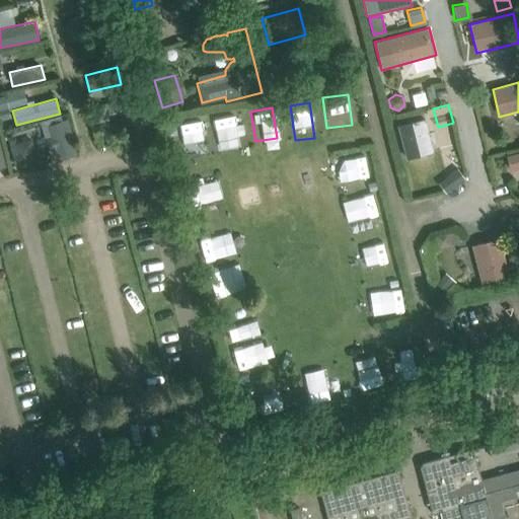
[(60,116),(41,123),(46,138),(50,150),(55,149),(58,160),(77,154),(66,120),(62,121),(60,116)]
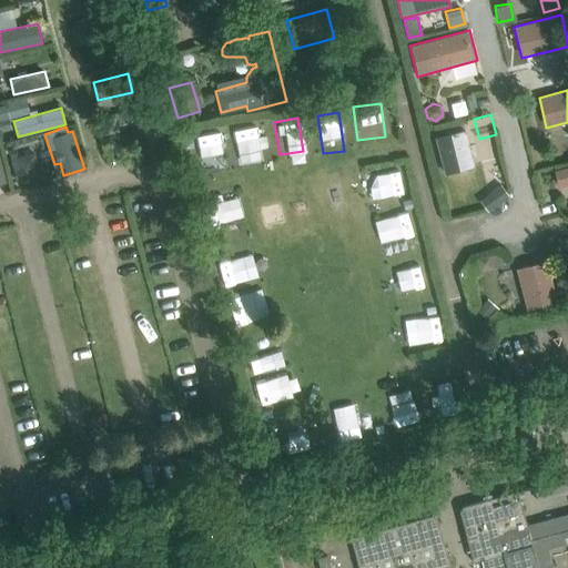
[(445,175),(475,166),(465,129),(435,138),(445,175)]
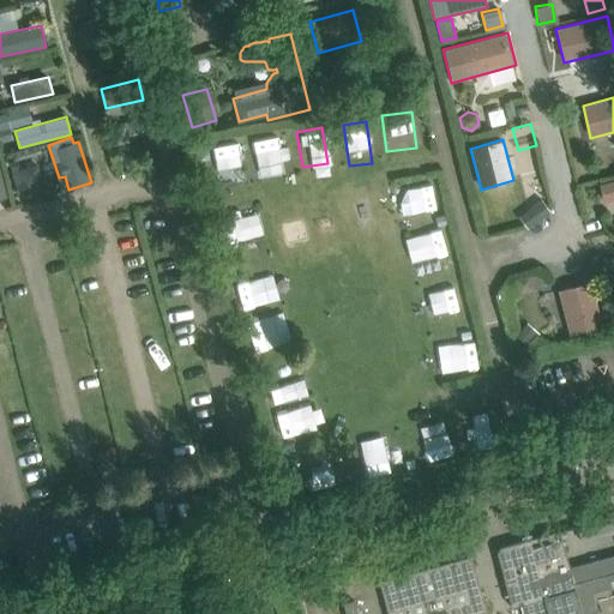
[(235,162),(205,170),(214,202),(244,193),(235,162)]
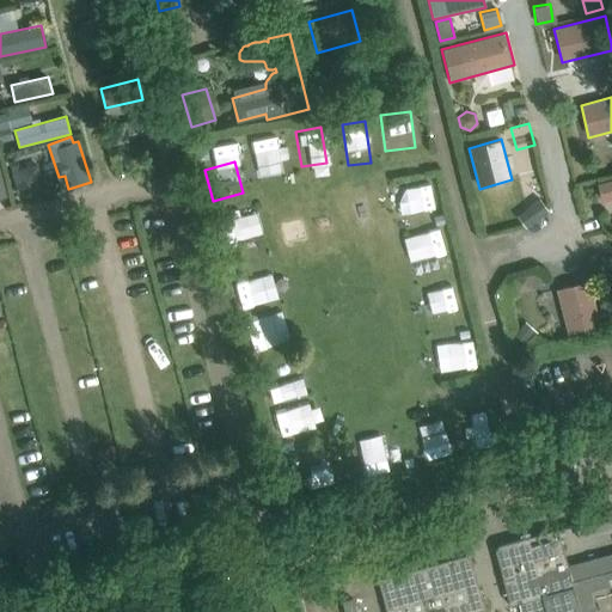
[(37,164),(18,170),(23,189),(42,184),(37,164)]
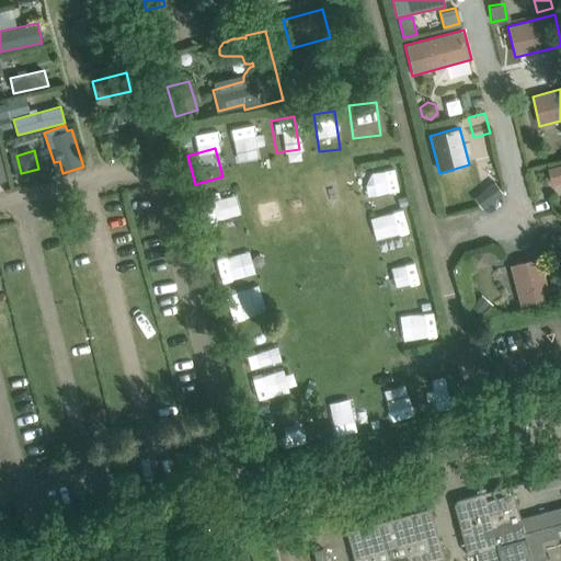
[(560,164),(547,169),(551,185),(560,183),(560,164)]
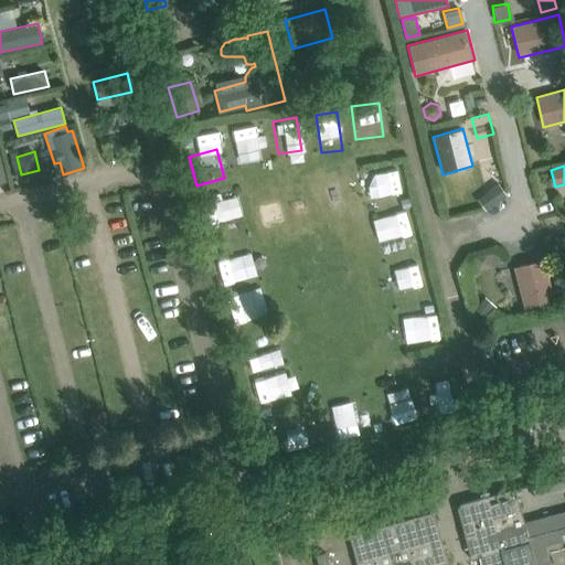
[(404,176),(365,182),(370,210),(408,203),(404,176)]
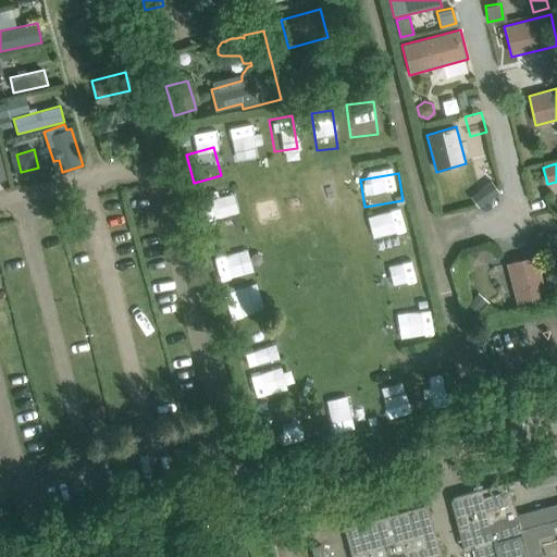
[(236,194),(202,203),(209,226),(243,215),(236,194)]
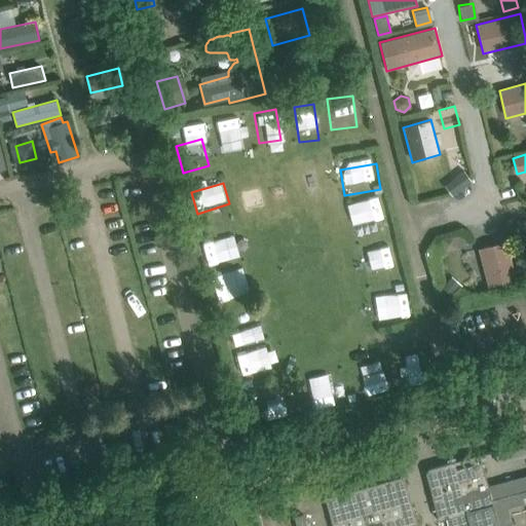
[(383,195),(351,202),(355,225),(388,219),(383,195)]
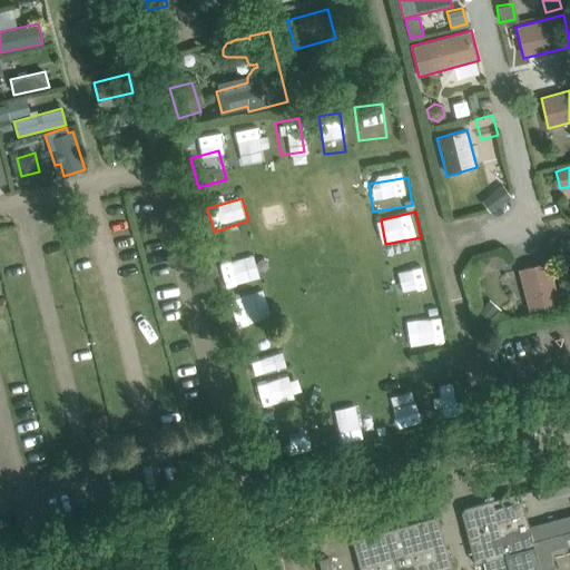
[(256,263),(224,268),(228,288),(259,282),(256,263)]
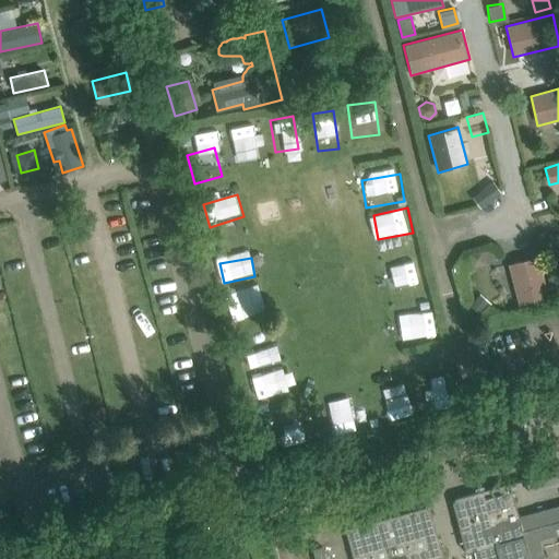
[(519,306),(549,298),(538,258),(508,265),(519,306)]
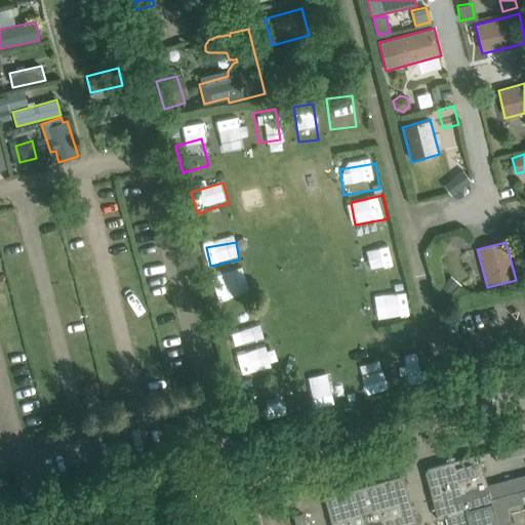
[(396,247),(364,251),(366,272),(398,268),(396,247)]
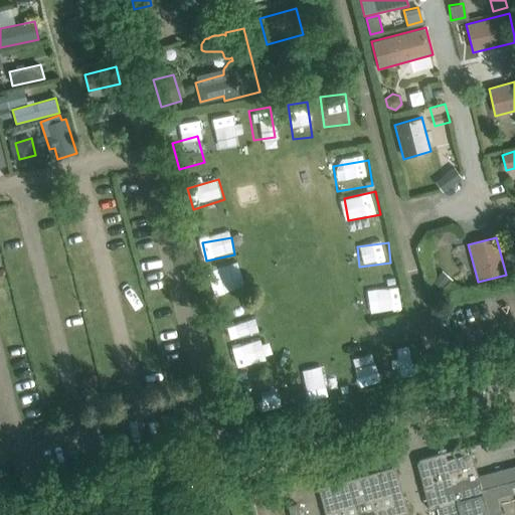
[(514,246),(506,249),(512,274),(514,273),(514,246)]
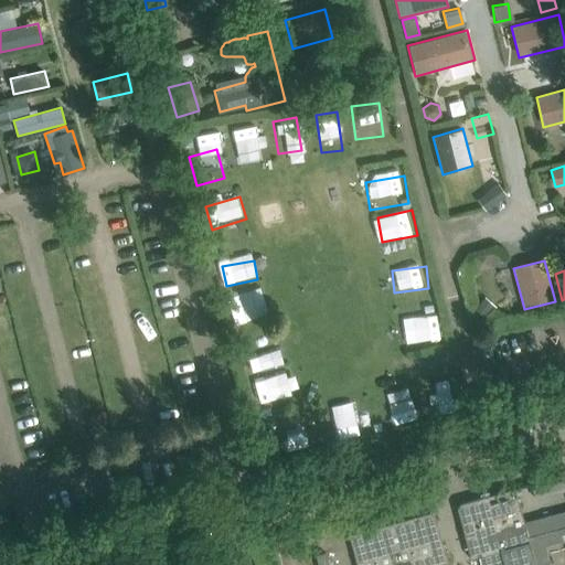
[(228,299),(237,328),(270,319),(263,290),(228,299)]
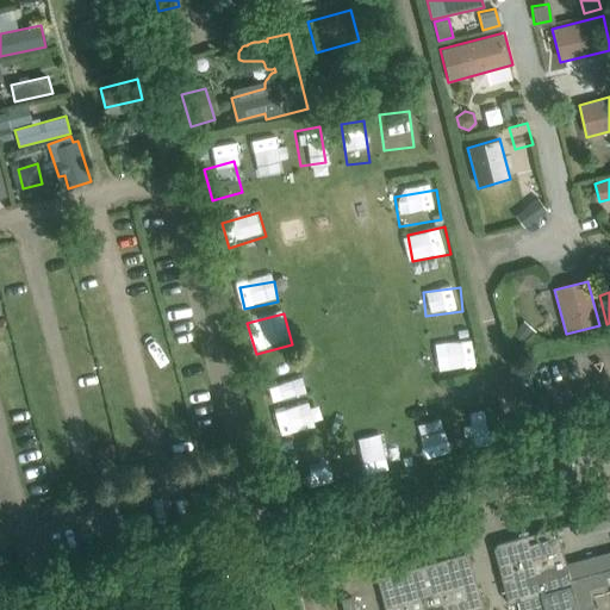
[(523,321),(510,336),(522,347),(535,331),(523,321)]
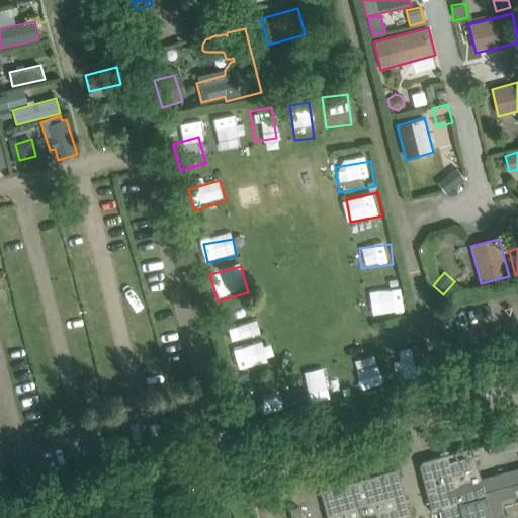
[(229,326),(233,340),(252,335),(248,321),(229,326)]
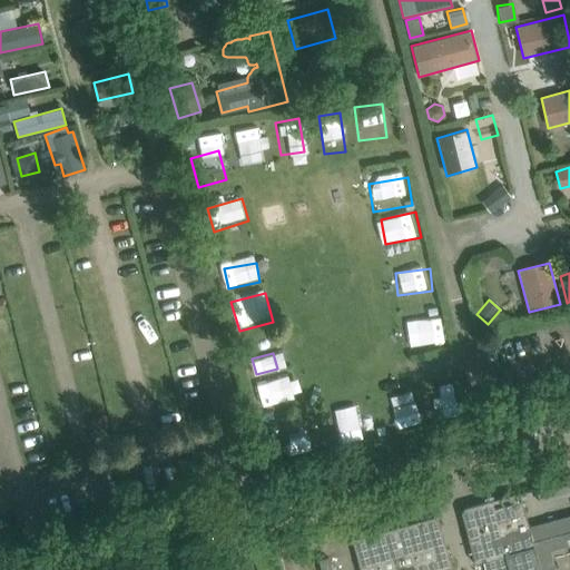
[(295,397),(290,375),(258,383),(264,405),(295,397)]
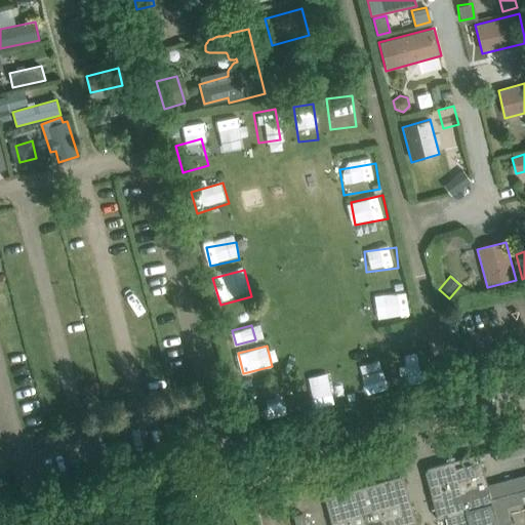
[(524,456),(524,446),(523,441),(493,450),(497,465),(524,456)]
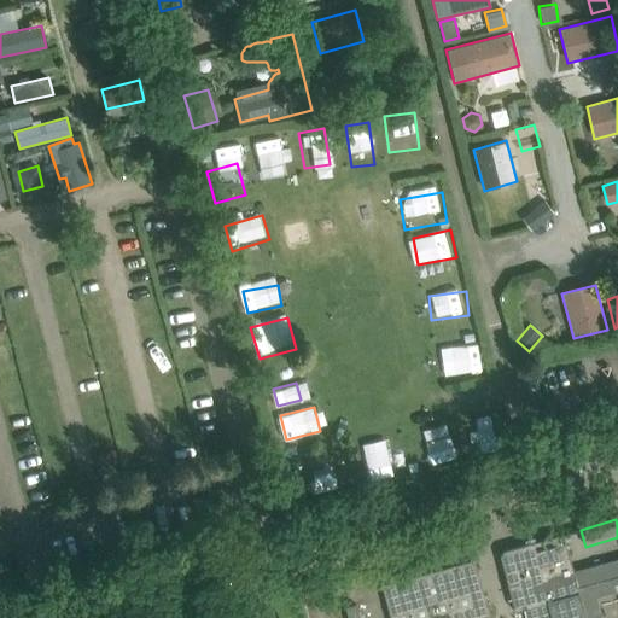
[(617,559),(573,572),(570,558),(564,534),(503,551),(500,557),(514,612),(524,610),(526,617),(587,617),(578,587),(617,575),(617,559)]
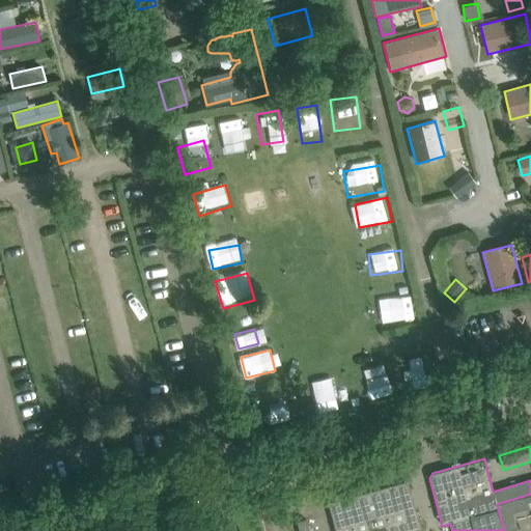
[(413,501),(394,506),(389,486),(328,503),(333,523),(335,530),(415,530),(421,530),(421,529),(413,501)]
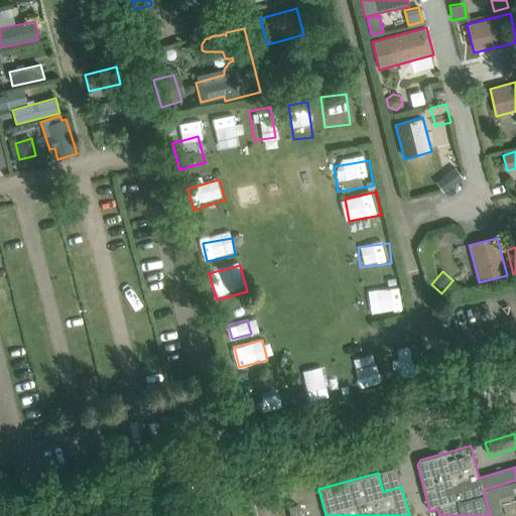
[(490,515),(515,515),(515,480),(483,490),(490,515)]
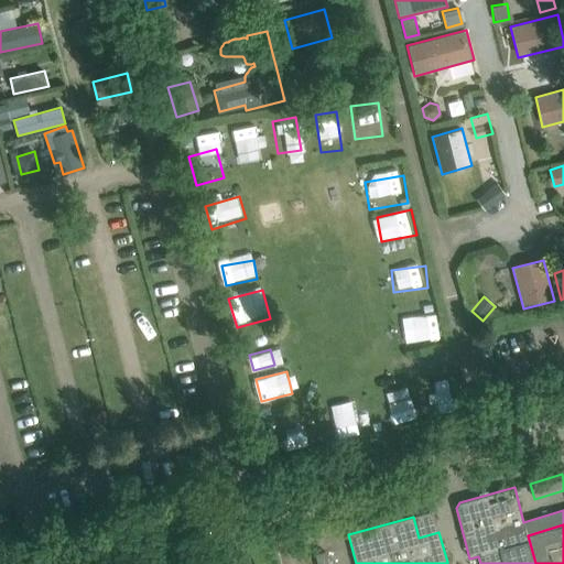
[(328,563),(325,552),(314,555),(316,563),(328,563)]
